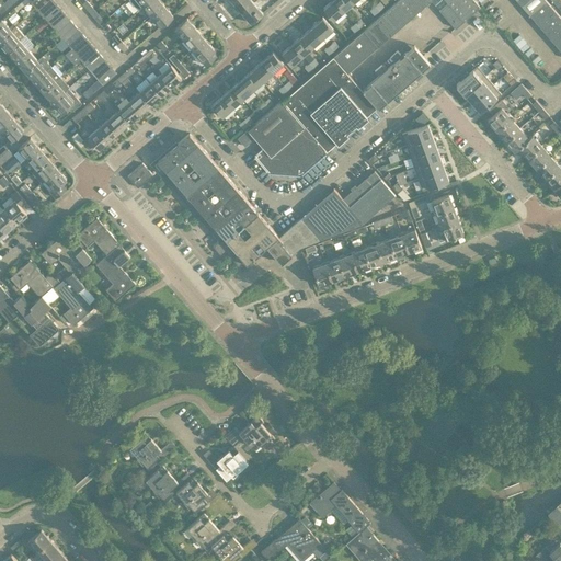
[(11,4),(10,4),(7,0),(2,4),(6,9),(11,4)]
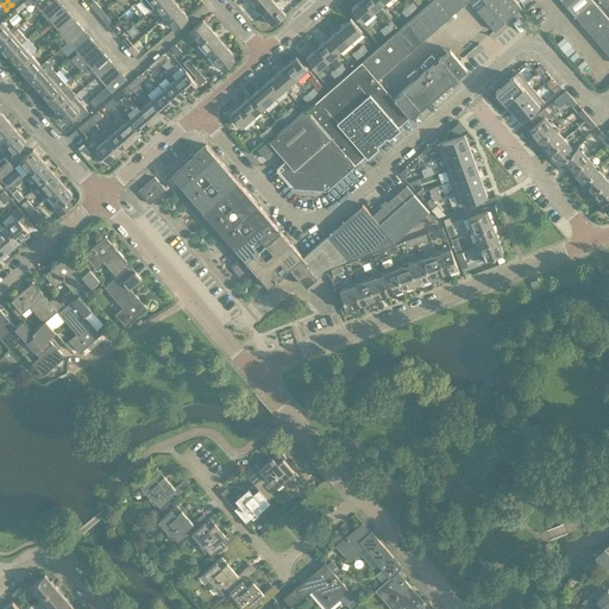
[(42,12),(56,0),(45,0),(37,7),(42,12)]
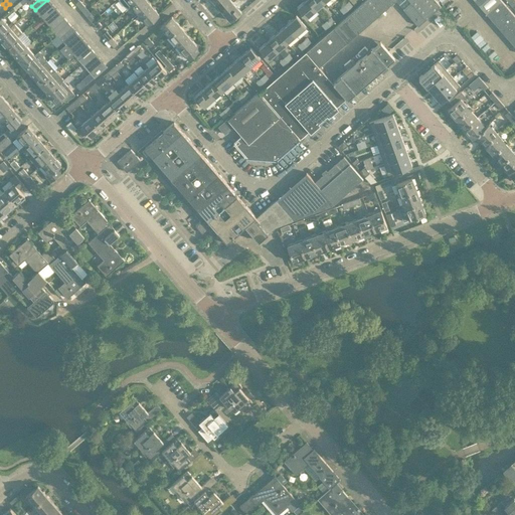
[(39,15),(52,4),(48,0),(47,0),(35,10),(39,15)]
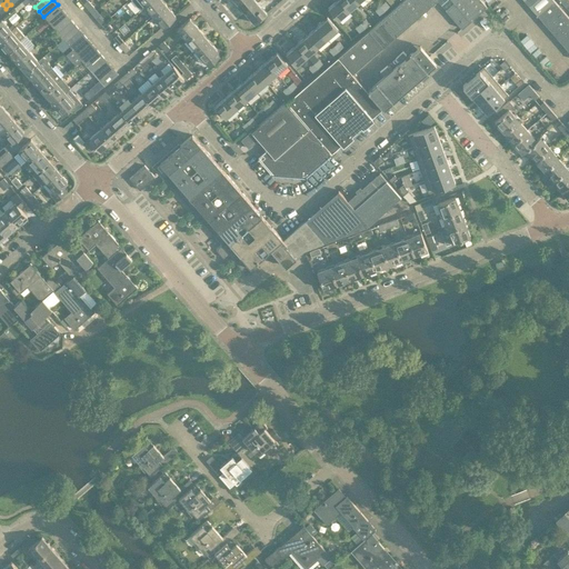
[(88,10),(92,7),(87,0),(86,0),(82,3),(88,10)]
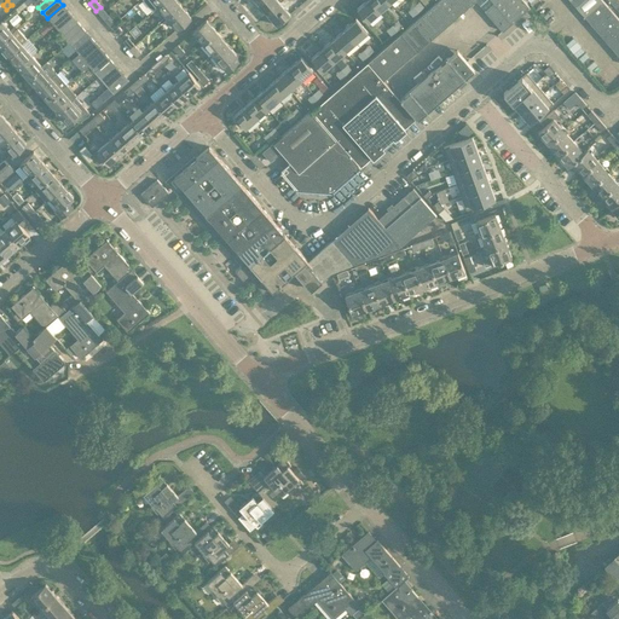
[(167,16),(180,5),(175,0),(162,0),(156,5),(167,16)]
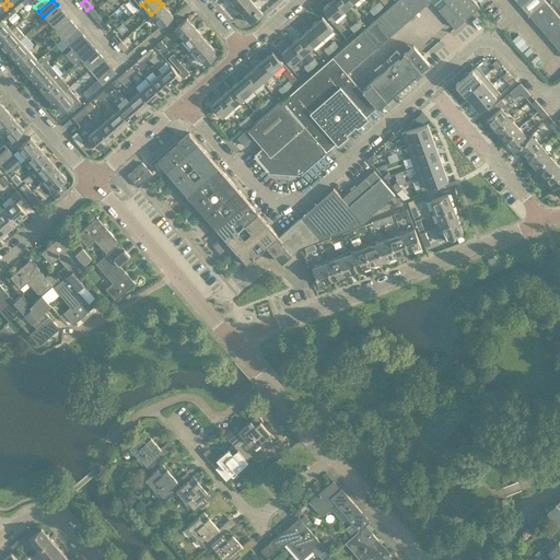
[(240,12),(252,2),(251,0),(233,0),(231,2),(240,12)]
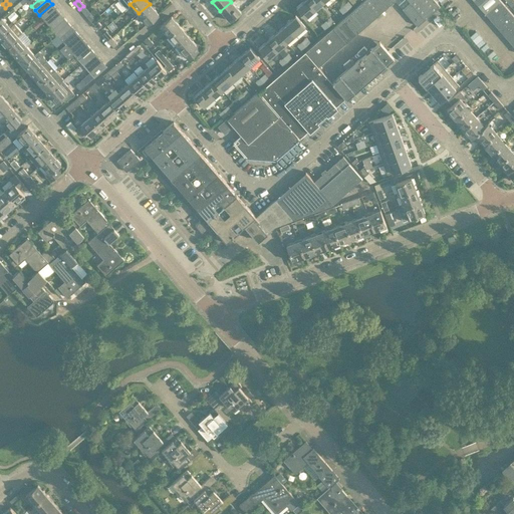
[(305,18),(314,10),(305,0),(303,0),(296,7),(301,13),(299,15),(303,20),(305,18)]
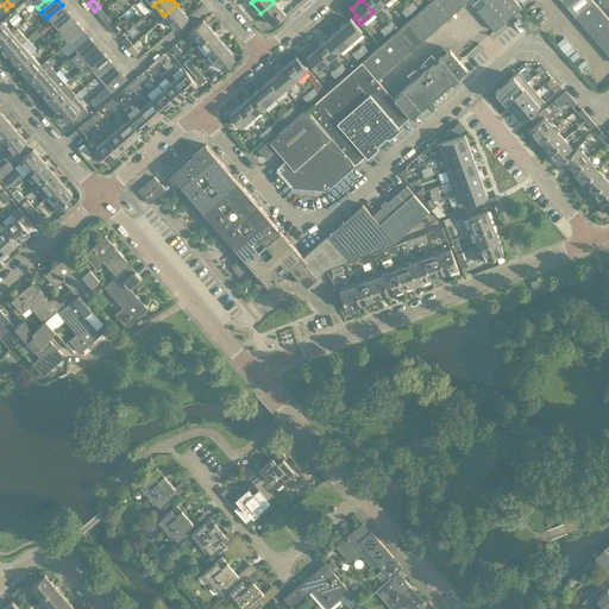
[(520,7),(514,0),(431,0),(360,61),(377,79),(468,0),(482,0),(484,2),(476,10),(494,31),(520,7)]
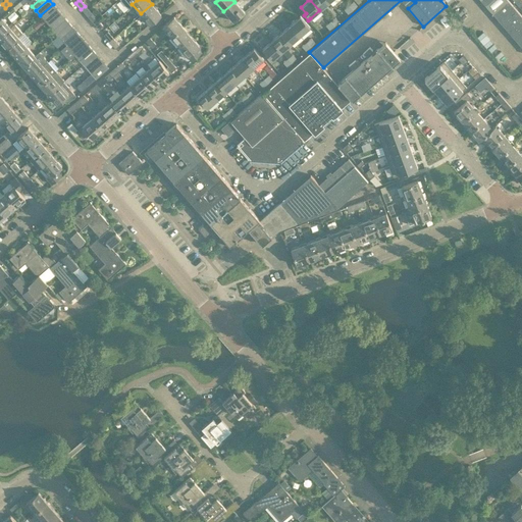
[(310,0),(319,10),(328,2),(326,0),(310,0)]
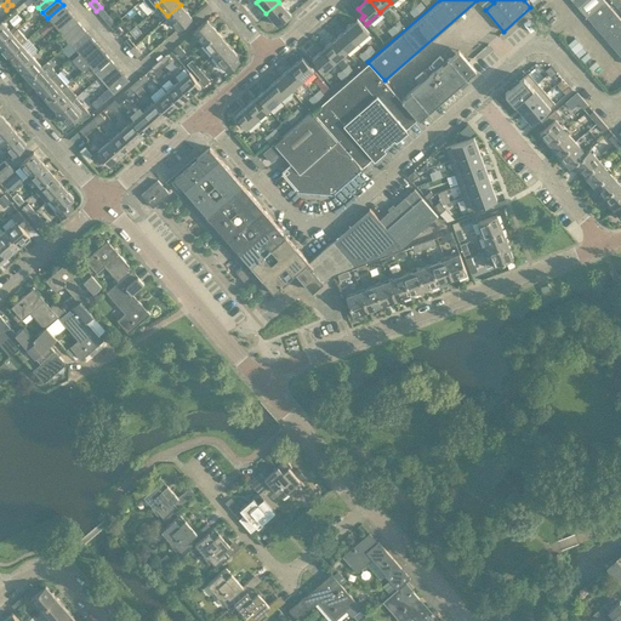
[(570,0),(620,57),(620,20),(603,0),(570,0)]
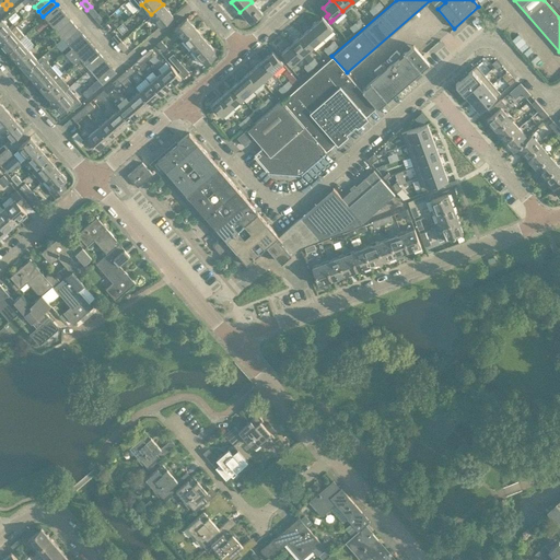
[(384,6),(383,6),(380,1),(374,6),(378,10),(384,6)]
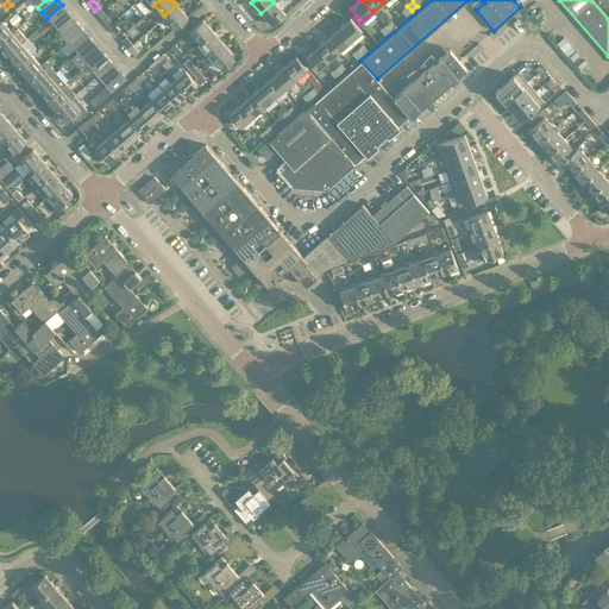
[(270,24),(283,13),(274,2),(261,13),(270,24)]
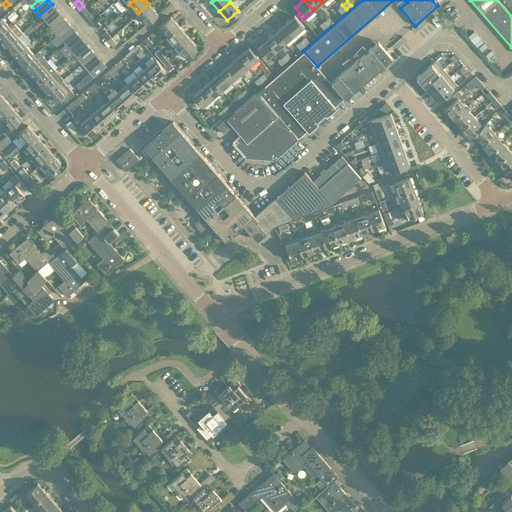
[(43,19),(56,8),(52,4),(39,15),(43,19)]
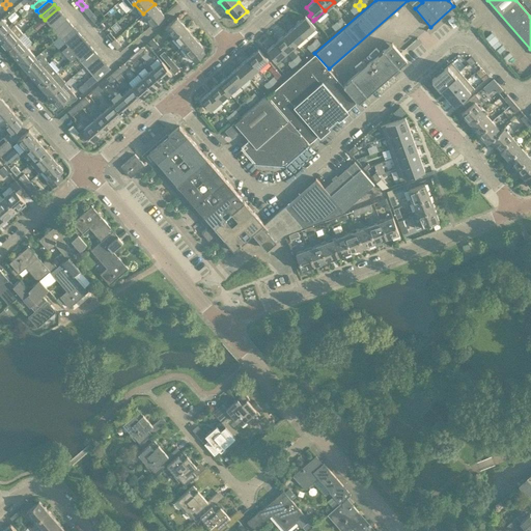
[(151,24),(163,14),(155,4),(143,14),(151,24)]
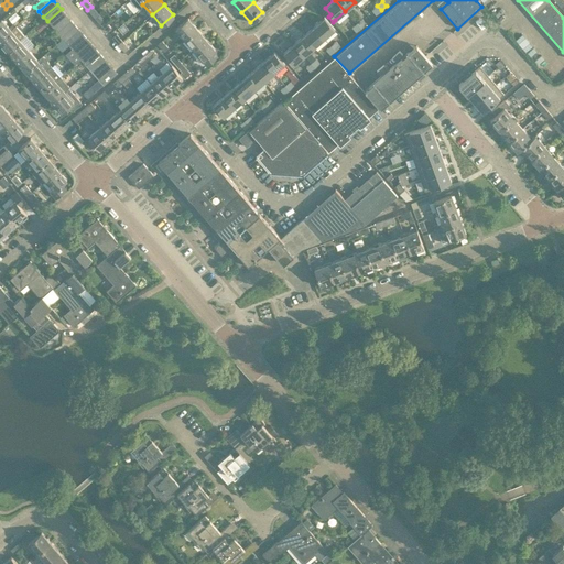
[(376,14),(381,10),(377,6),(371,10),(376,14)]
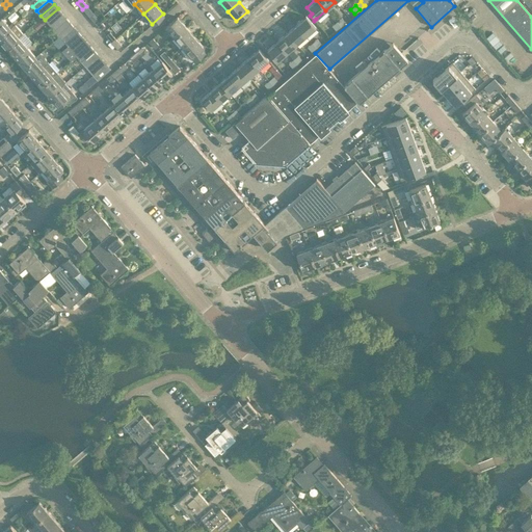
[(49,25),(61,14),(58,8),(45,20),(49,25)]
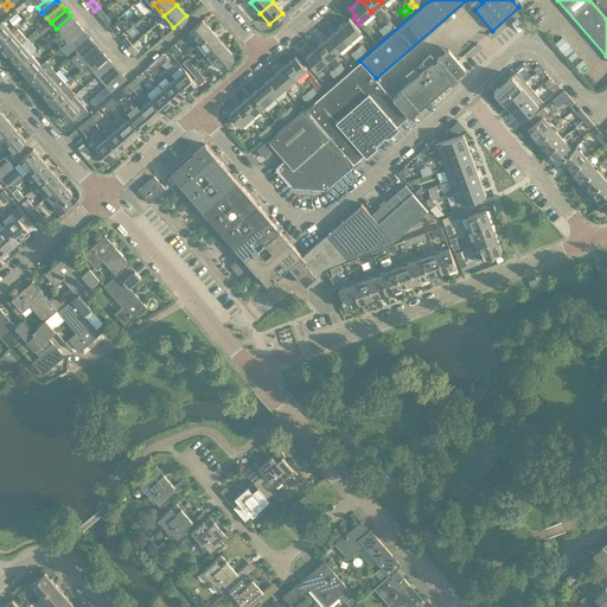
[(13,24),(20,18),(16,12),(8,18),(13,24)]
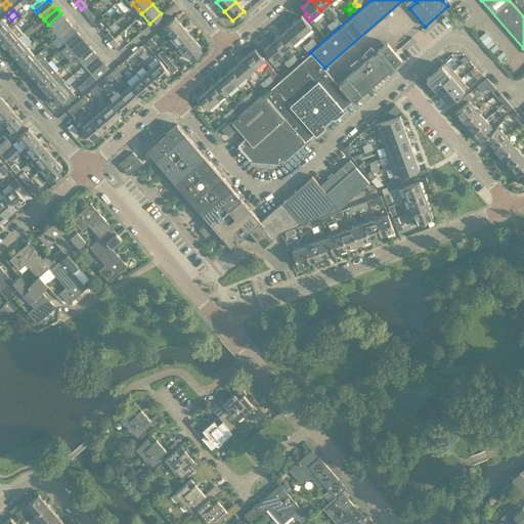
[(92,23),(96,18),(90,12),(86,15),(92,23)]
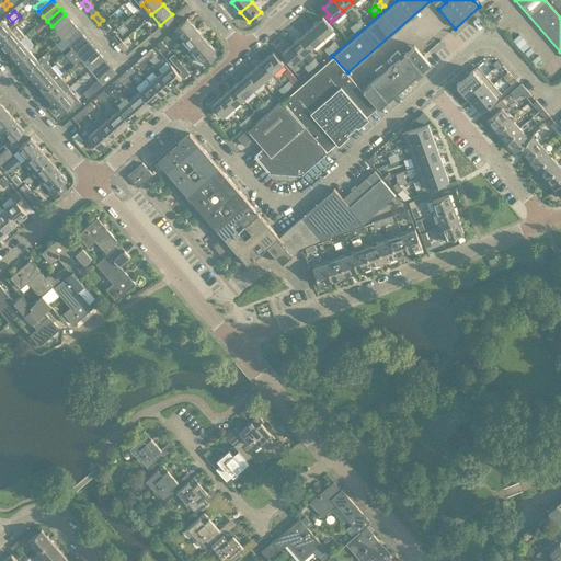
[(56,31),(69,19),(65,14),(52,26),(56,31)]
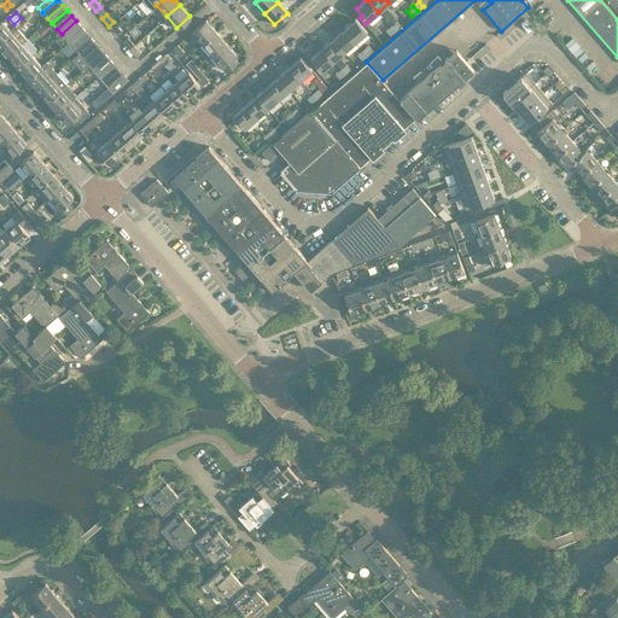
[(202,42),(216,31),(205,19),(192,30),(202,42)]
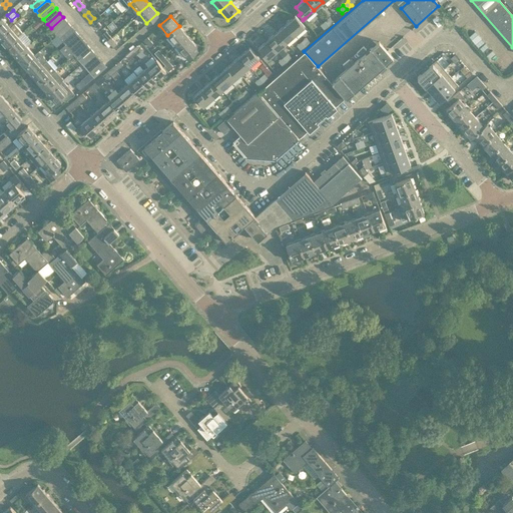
[(295,34),(304,26),(295,16),(285,24),(295,34)]
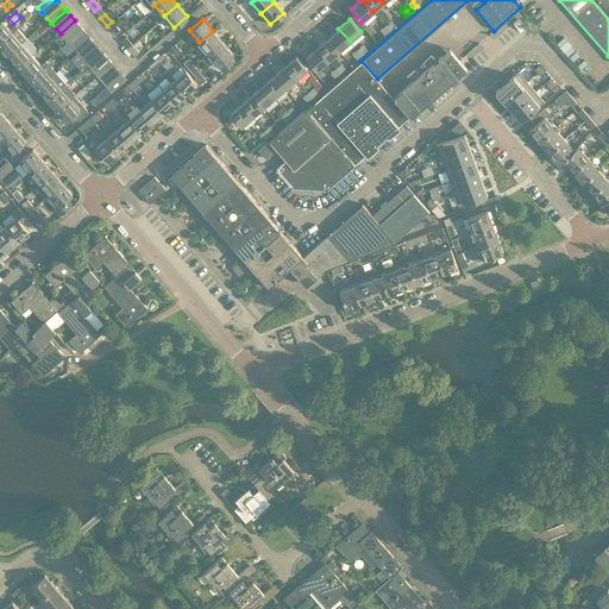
[(0,39),(11,31),(1,20),(0,20),(0,39)]
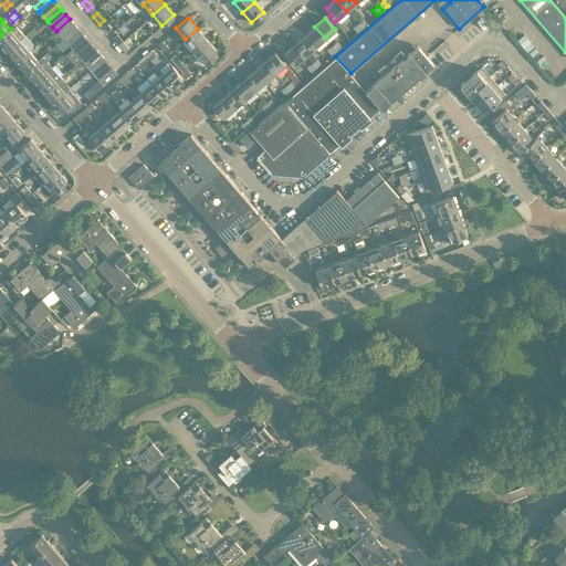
[(60,37),(74,24),(70,19),(56,31),(60,37)]
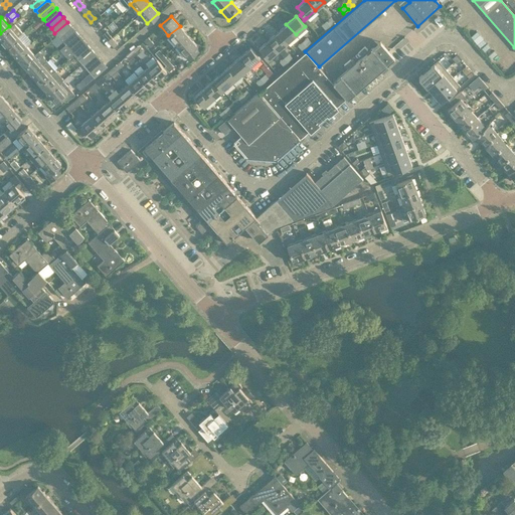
[(334,21),(334,20),(330,17),(326,21),(330,25),(334,21)]
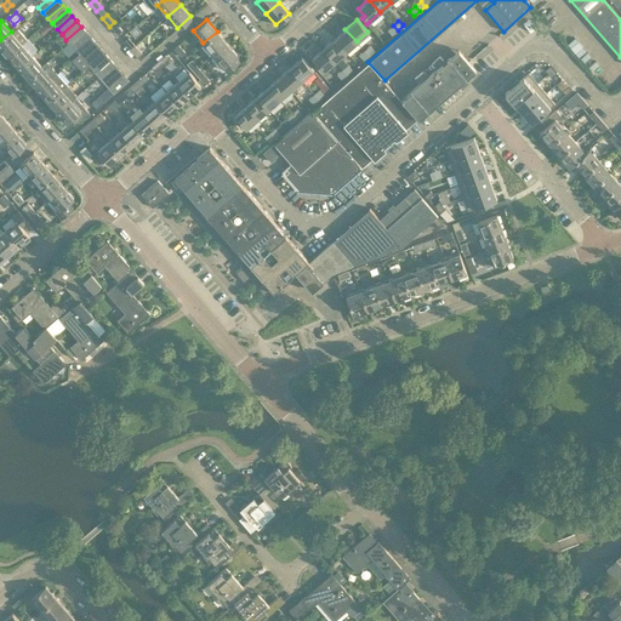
[(40,29),(44,34),(52,27),(47,22),(40,29)]
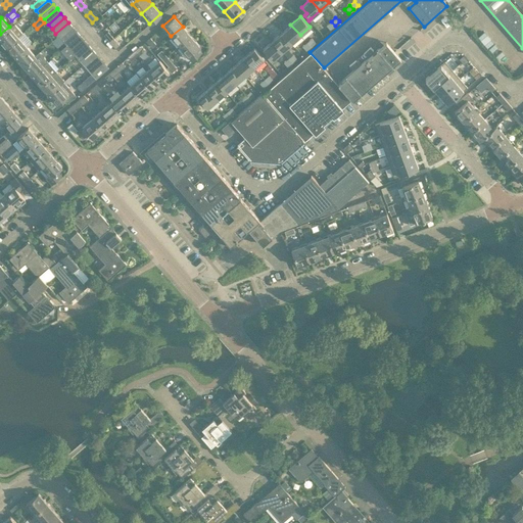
[(97,29),(101,25),(96,18),(92,22),(97,29)]
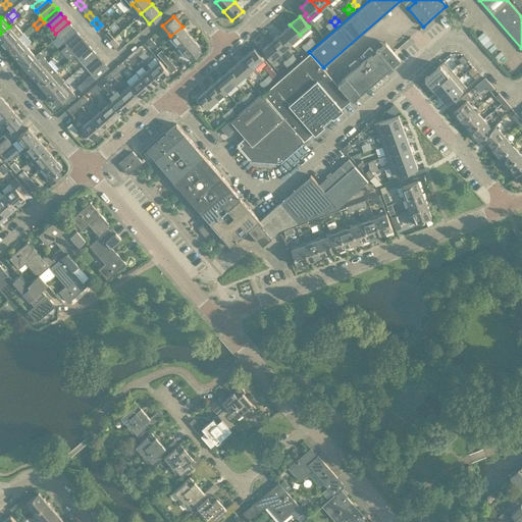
[(329,30),(334,25),(330,21),(325,25),(329,30)]
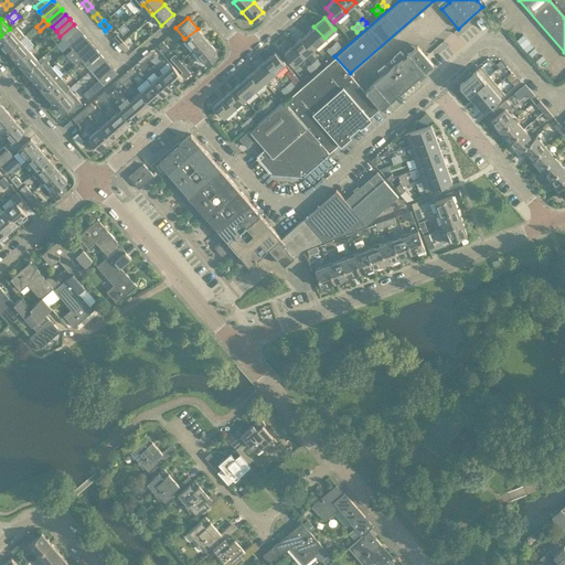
[(64,41),(78,29),(74,24),(60,36),(64,41)]
